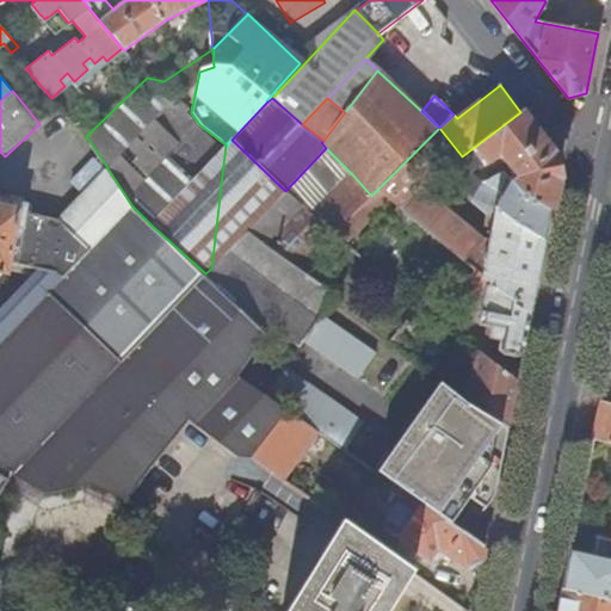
[(519,177),(516,180),(526,193),(551,210),(557,181),(553,154),(520,112),(462,156),(440,173),(473,199),(483,181),(485,181),(473,171),(485,161),(487,165),(501,154),(519,177)]
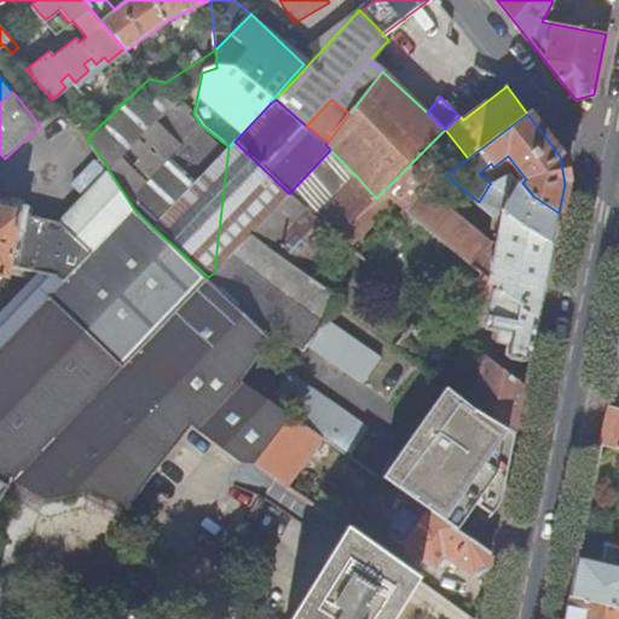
[(468,158),(445,129),(421,154),(443,172),(446,175),(468,158)]
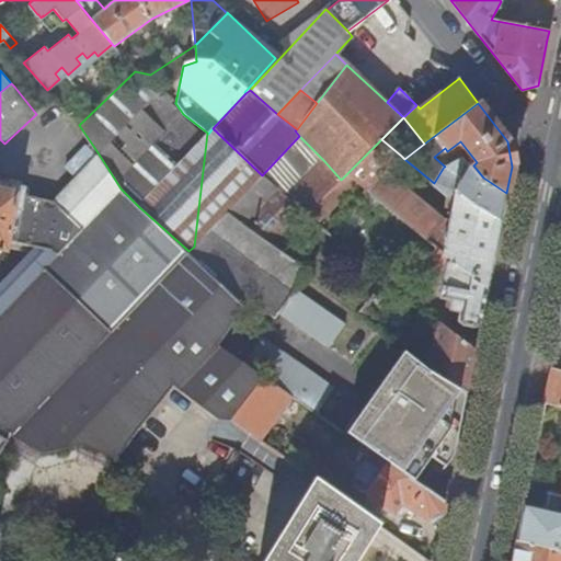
[(194,247),(227,212),(262,175),(213,128),(208,134),(207,133),(194,247)]
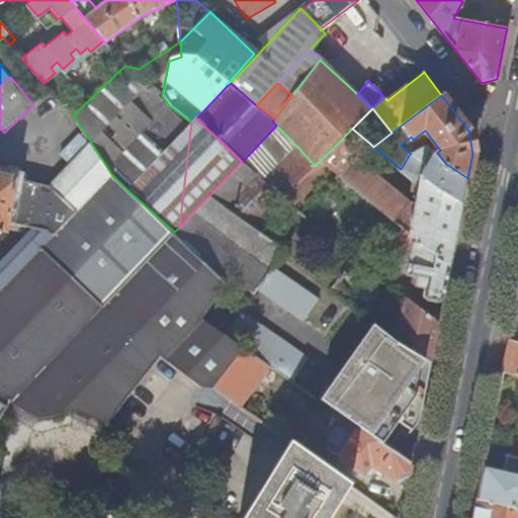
[(242,162),(209,195),(225,205),(230,204),(257,175),(259,176),(262,173),(269,179),(299,149),(276,125),(242,162)]
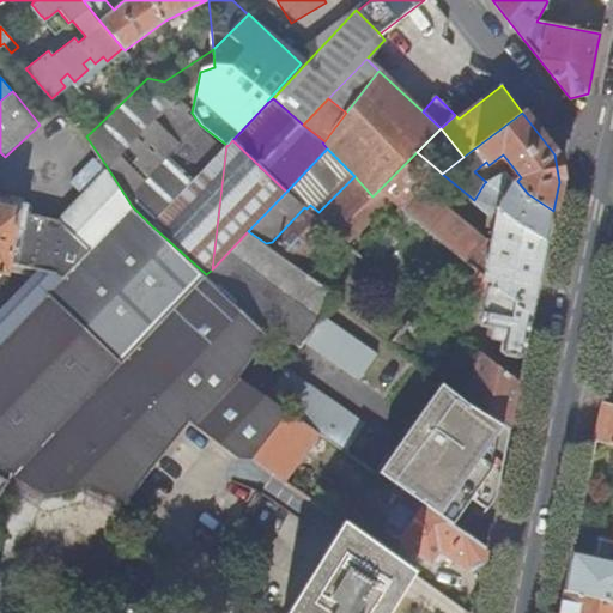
[(423,187),(438,170),(417,152),(381,188),(394,200),(467,260),(485,237),(423,187)]
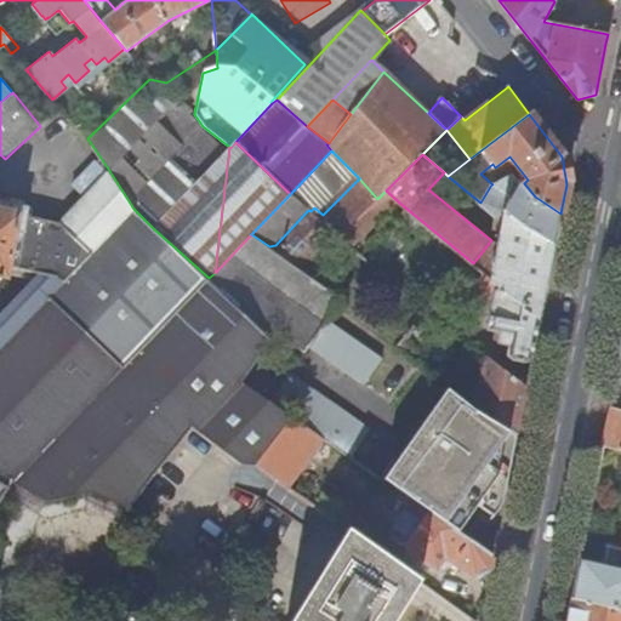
[(480,174),(493,184),(514,174),(524,183),(528,180),(510,157),(495,167),(493,164),(480,174)]
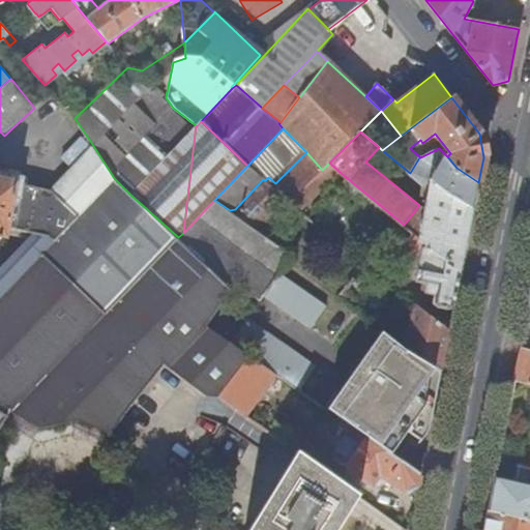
[(0,236),(6,238),(9,228),(55,240),(0,297),(0,403),(31,421),(42,429),(75,420),(108,434),(164,363),(206,396),(219,396),(251,354),(231,340),(208,324),(229,296),(238,284),(192,249),(178,237),(130,195),(114,178),(92,144),(52,190),(0,177),(0,236)]
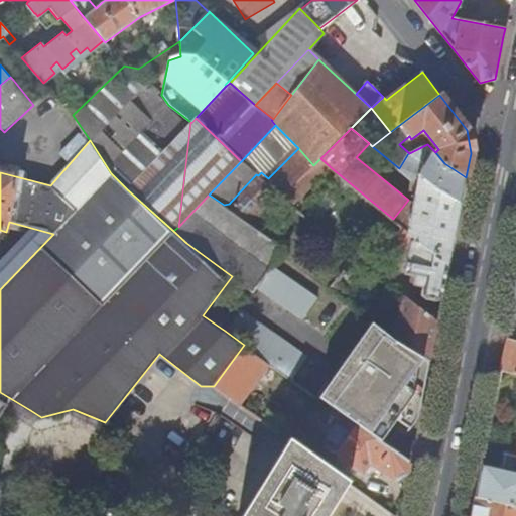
[(408,153),(399,168),(412,179),(418,177),(420,174),(430,183),(461,203),(463,190),(466,177),(444,163),(435,152),(427,144),(409,153),(408,153)]
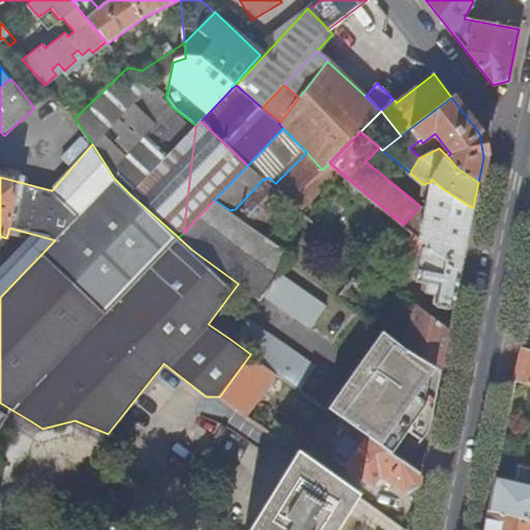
[(275,183),(272,186),(286,199),(290,202),(322,170),(306,152),(275,183)]
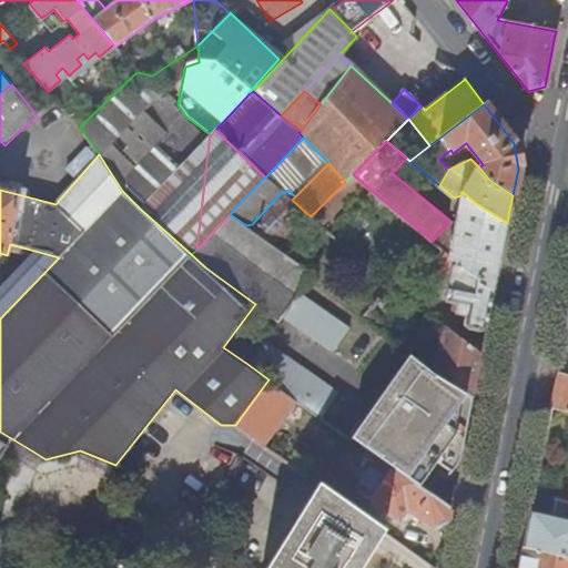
[(322,225),(365,185),(353,174),(345,182),(311,216),(312,217),(322,225)]
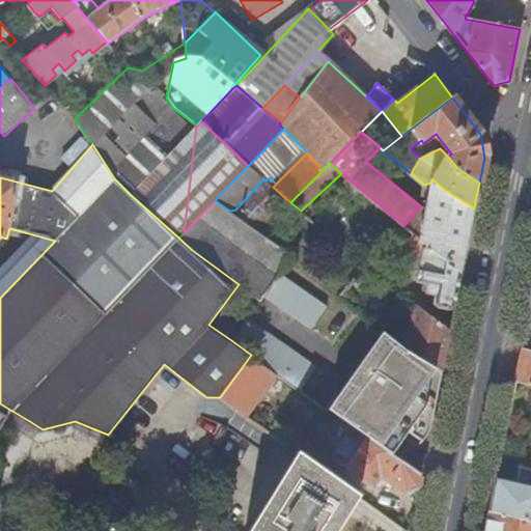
[(266,180),(273,187),(276,184),(269,177),(266,180)]
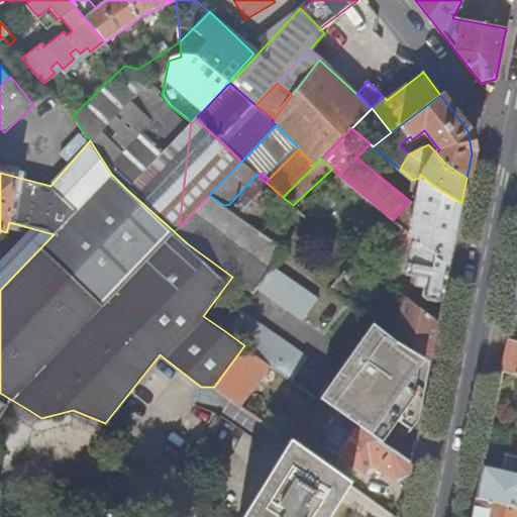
[(266,182),(259,176),(256,175),(229,204),(251,223),(279,194),(266,182)]
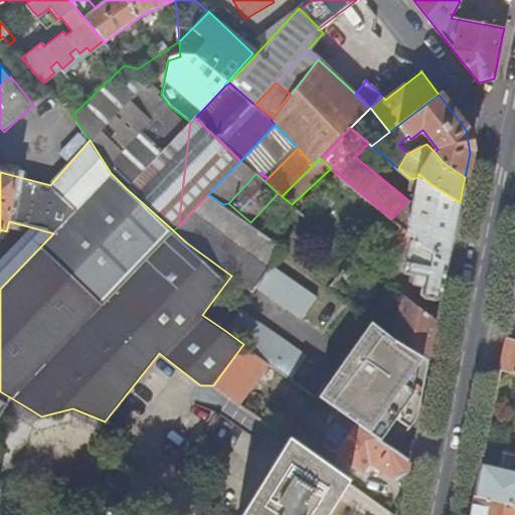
[(419,174),(408,232),(448,265),(454,232),(460,202),(430,183),(419,174)]
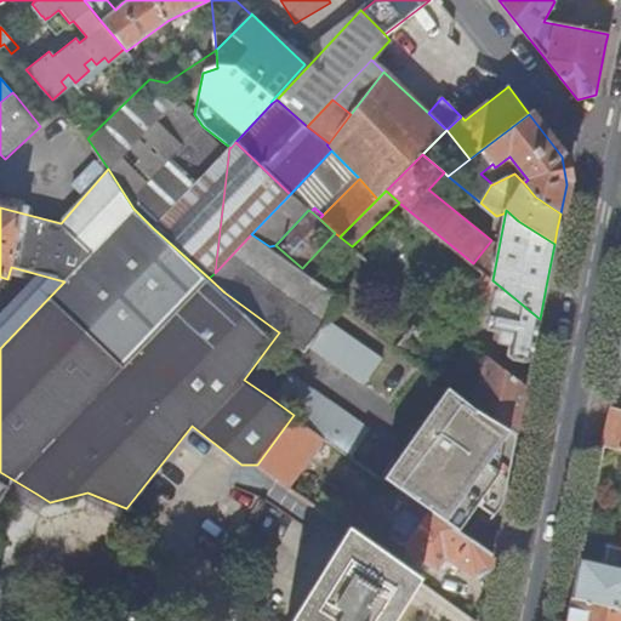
[(302,268),(275,245),(269,246),(251,234),(215,273),(209,278),(224,292),(279,332),(303,352),(311,342),(331,315),(342,301),(300,269),(302,268)]
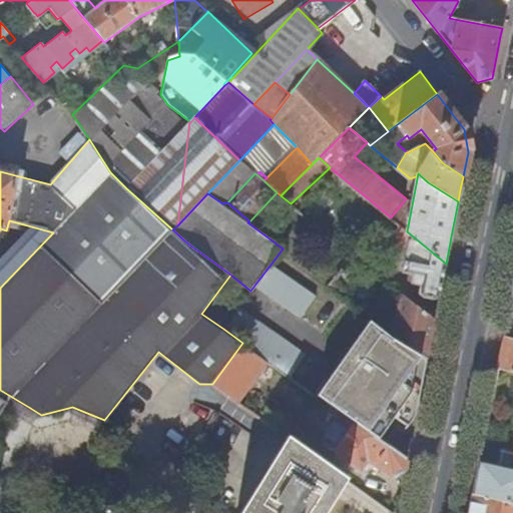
[(25,235),(0,261),(0,288),(53,232),(9,220),(6,230),(25,235)]
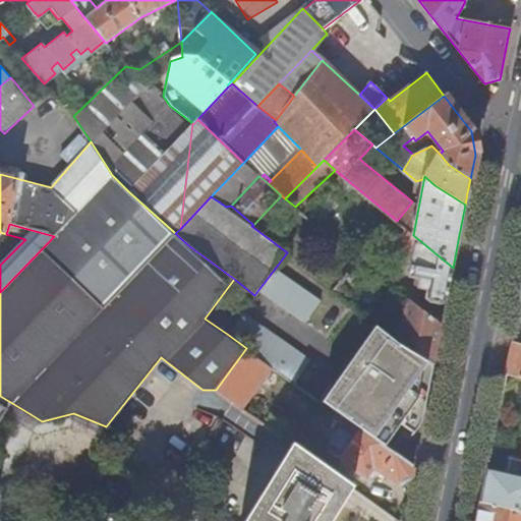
[(443,307),(445,307),(453,268),(413,235),(407,229),(397,241),(405,247),(411,249),(410,257),(414,258),(410,277),(421,279),(419,288),(428,290),(427,297),(429,300),(431,301),(435,302),(440,303),(444,302),(443,307)]
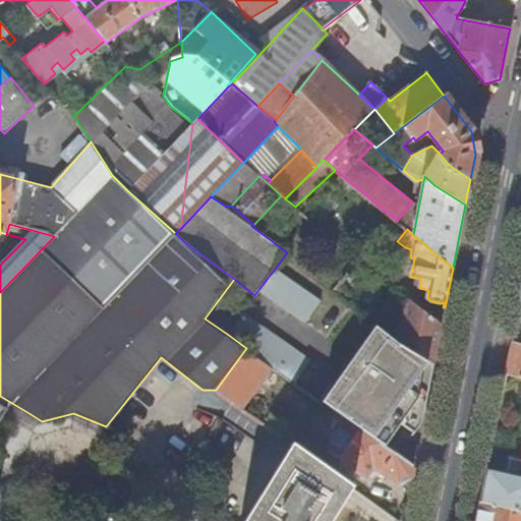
[(330,305),(278,265),(261,287),(313,327),(330,305)]
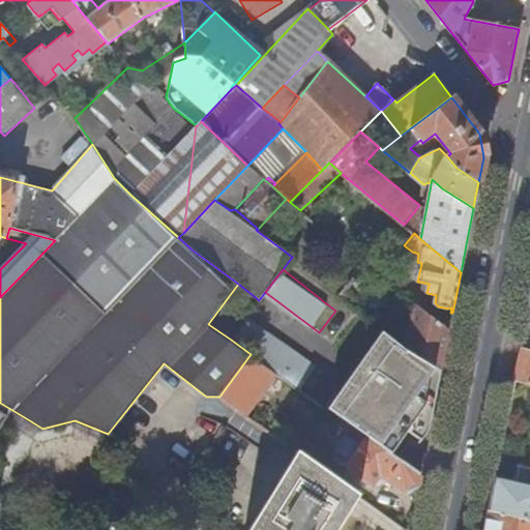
[(346,301),(359,284),(355,280),(340,296),(346,301)]
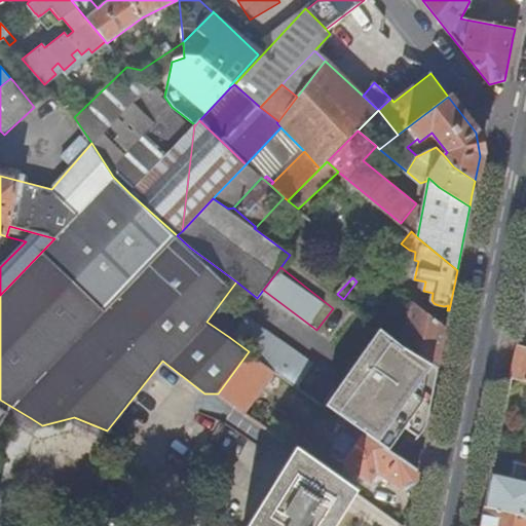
[(248,310),(257,298),(236,282),(227,294),(248,310)]
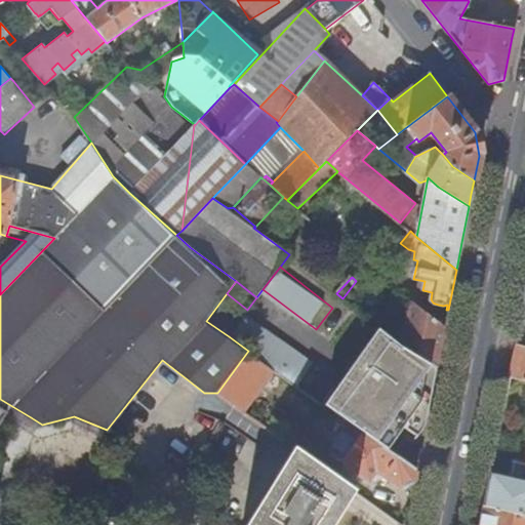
[(405,295),(392,316),(407,323),(413,303),(405,295)]
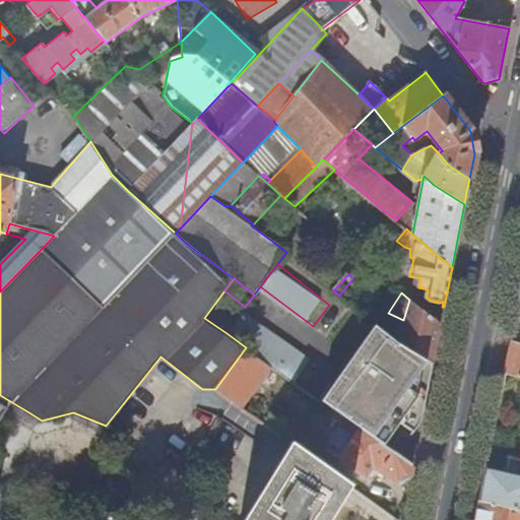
[(384,317),(378,325),(383,329),(399,342),(433,364),(437,344),(441,324),(409,300),(403,320),(388,313),(384,309),(379,314),(384,317)]
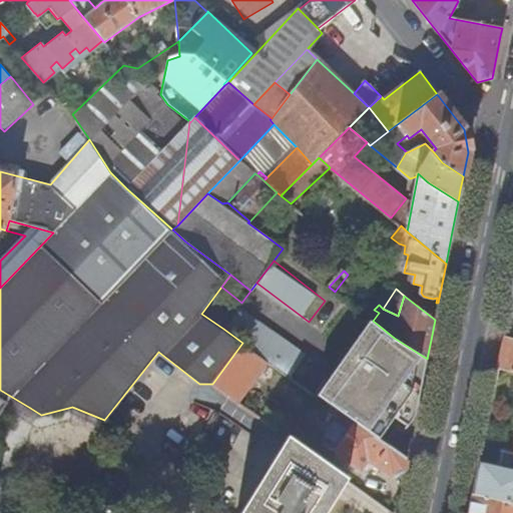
[(238,307),(223,329),(242,343),(269,362),(290,377),(306,354),(238,307)]
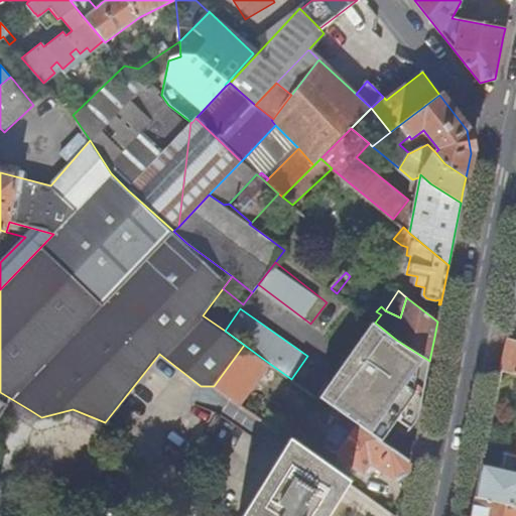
[(380,327),(327,404),(360,427),(385,444),(402,420),(416,430),(422,401),(429,361),(396,340),(380,327)]
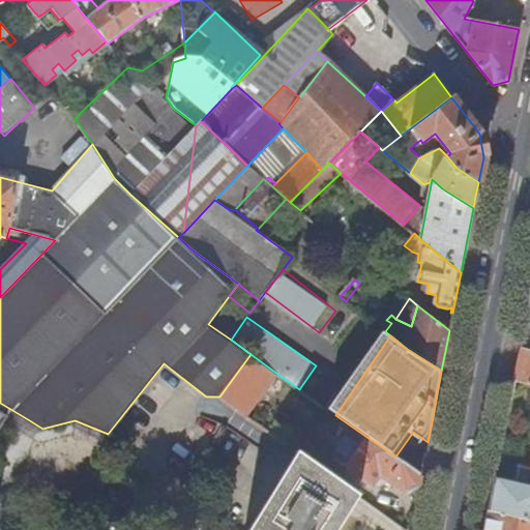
[(529,386),(529,352),(519,349),(512,381),(529,386)]
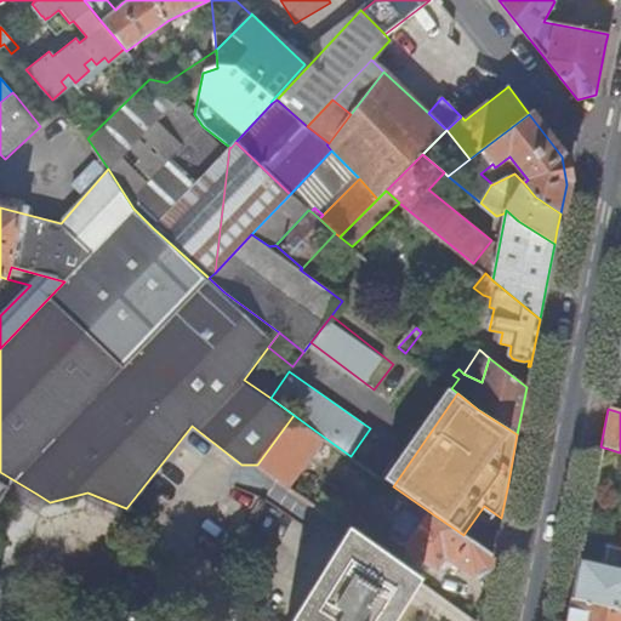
[(288,486),(325,438),(294,415),(257,465),(274,477),(288,486)]
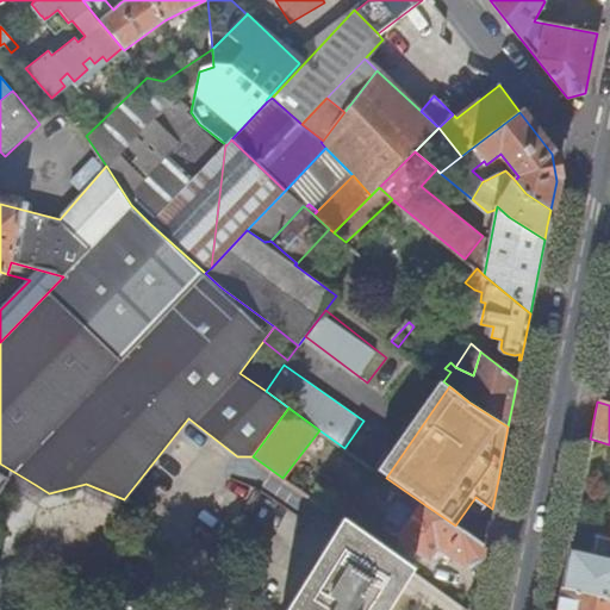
[(0,475),(0,518),(19,487),(0,475)]
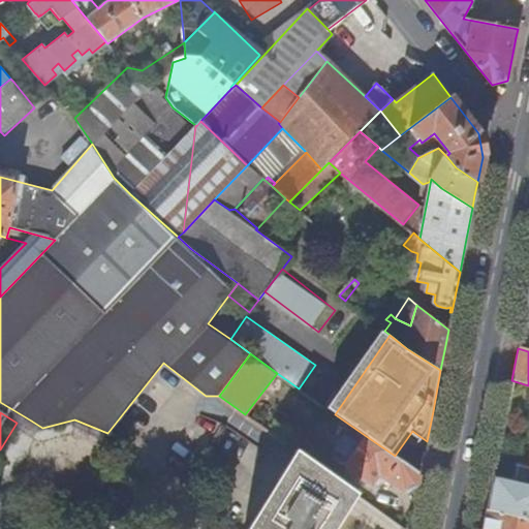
[(407,494),(417,487),(421,474),(395,456),(369,438),(349,466),(373,484),(380,474),(407,494)]
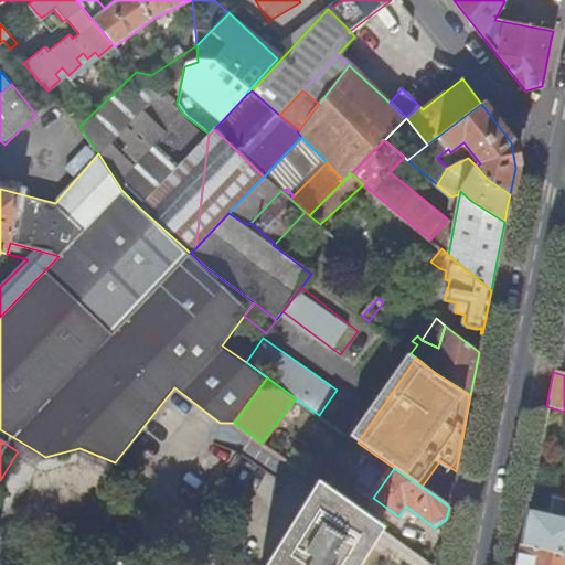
[(369,539),(377,524),(319,483),(310,498),(329,511),(369,539)]
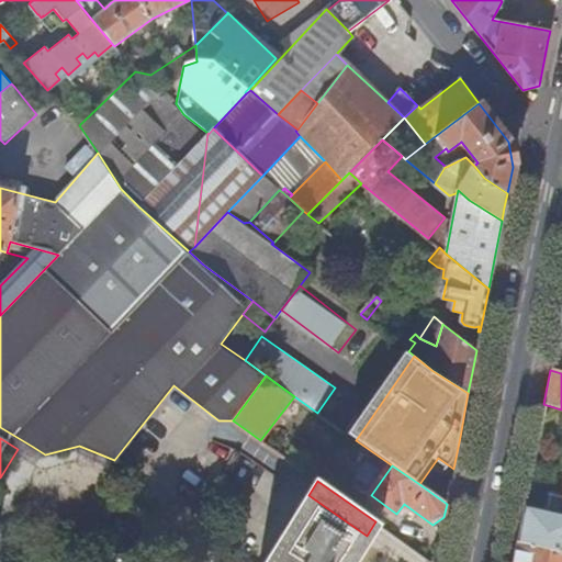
[(544,510),(524,505),(516,541),(561,551),(561,496),(548,494),(544,510)]
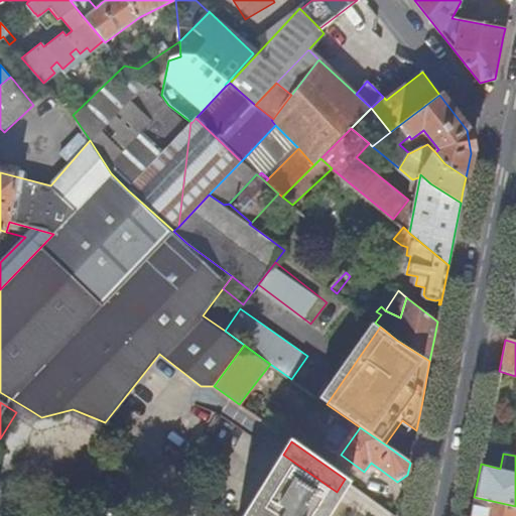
[(271,515),(300,467),(283,455),(246,515),(271,515)]
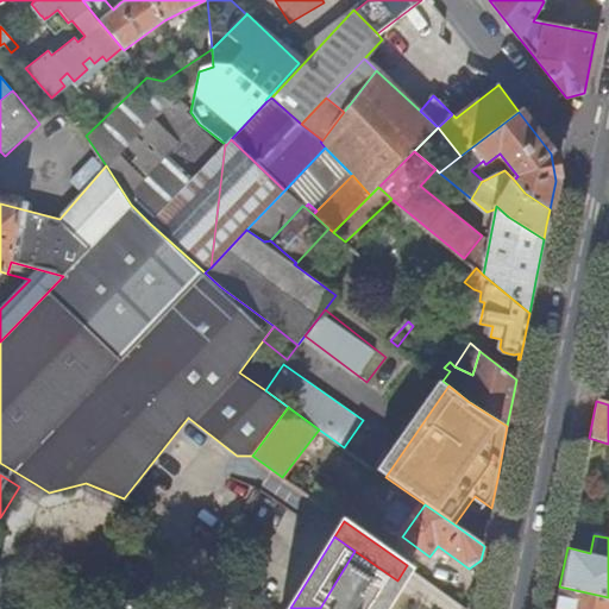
[(380,608),(397,581),(355,551),(320,608),(380,608)]
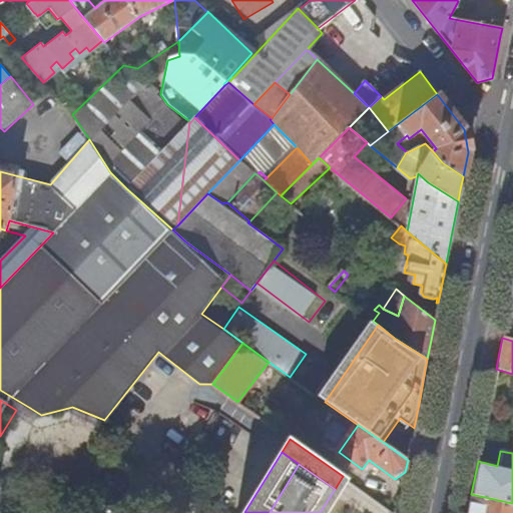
[(512,512),(512,503),(471,494),(467,512),(512,512)]
